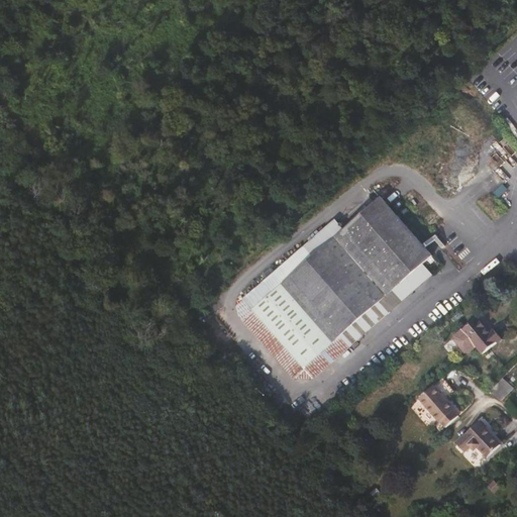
[(335,219),(243,299),(304,369),(341,336),(350,347),(433,275),(424,264),(433,255),(382,197),(344,229),(335,219)]
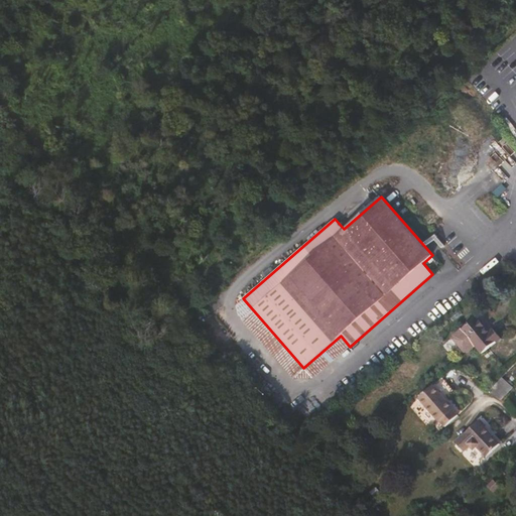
[(477,317),(463,331),(484,355),(500,341),(493,333),(491,335),(477,317)]
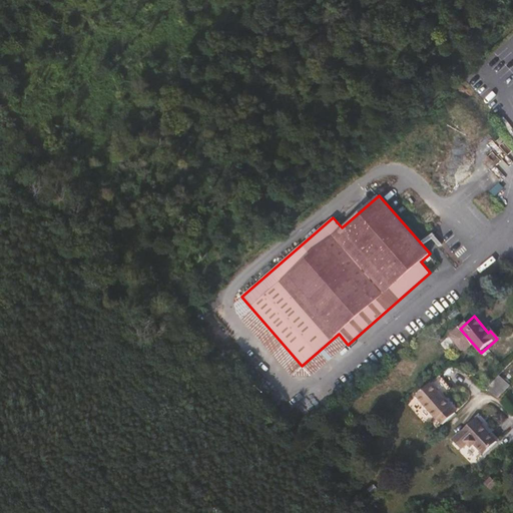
[(512,390),(508,385),(512,380),(512,361),(490,385),(504,399),(512,390)]
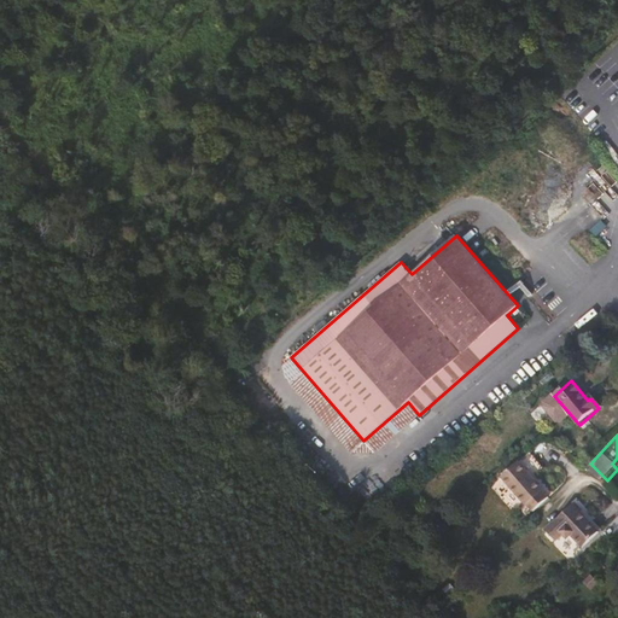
[(530,477),(517,462),(516,464),(528,479),(530,477)]
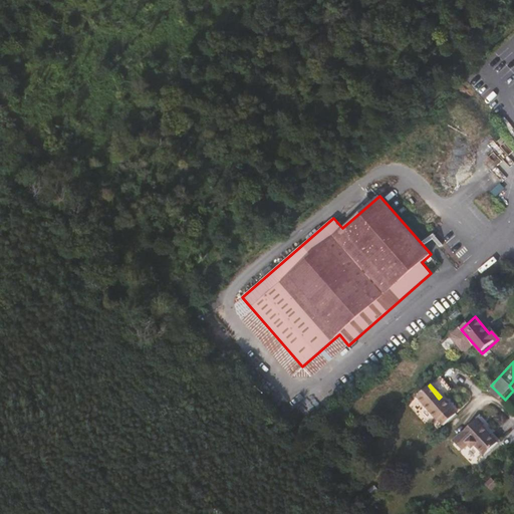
[(454,414),(449,408),(450,408),(441,397),(439,399),(429,386),(416,397),(436,419),(437,419),(442,425),(454,414)]
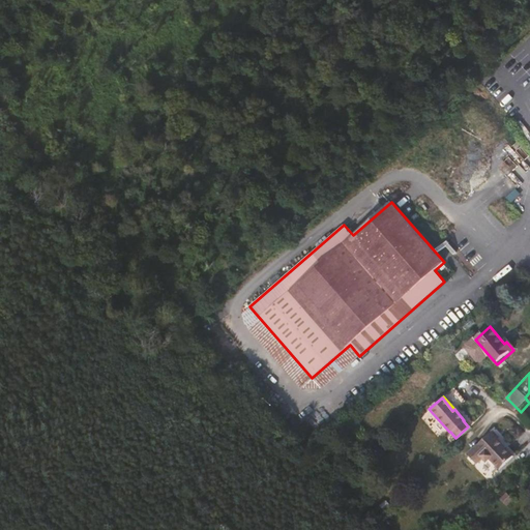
[(492,432),(469,453),(477,462),(482,458),(487,462),(491,459),(500,468),(513,454),(492,432)]
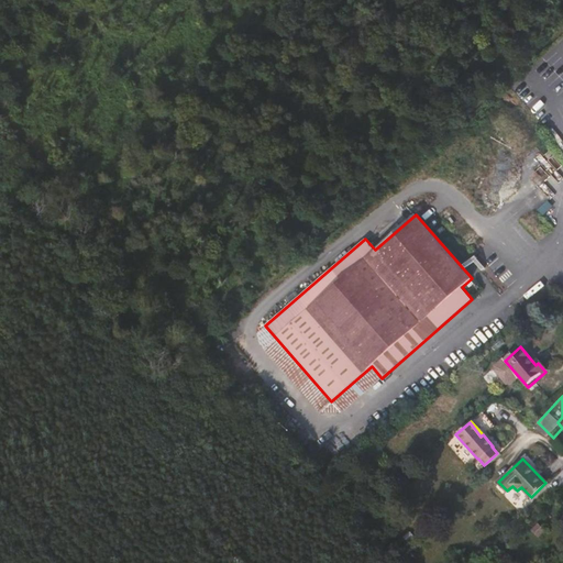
All buildings are outlined.
